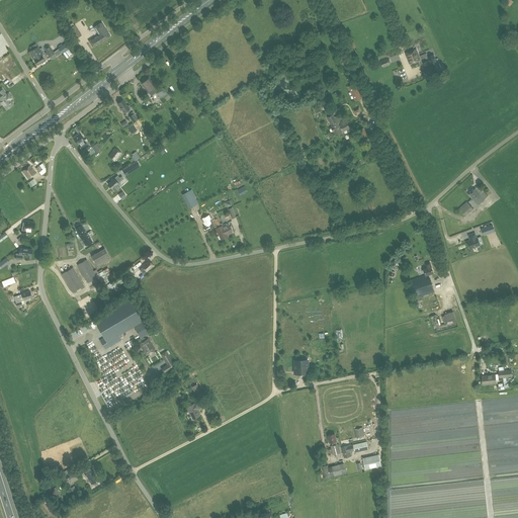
[(90,41),(93,47),(111,35),(102,22),(94,27),(99,35),(90,41)]
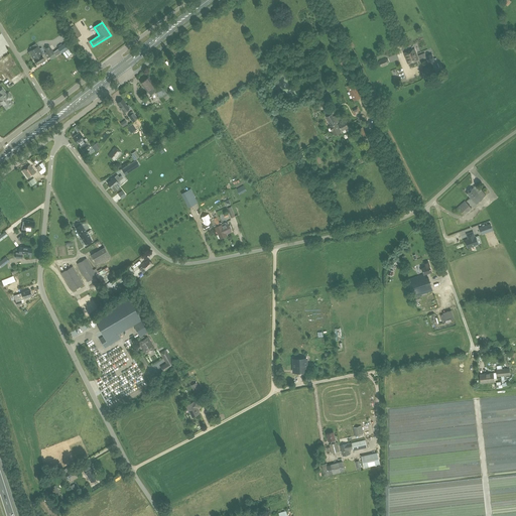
[(76,24),(70,28),(77,38),(82,34),(76,24)]
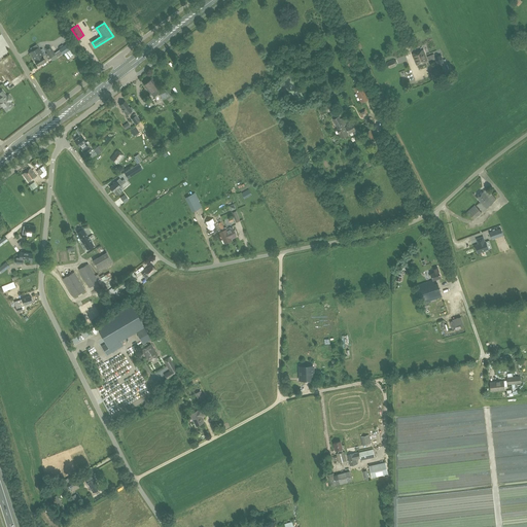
[(59,49),(62,55),(70,48),(67,44),(59,49)]
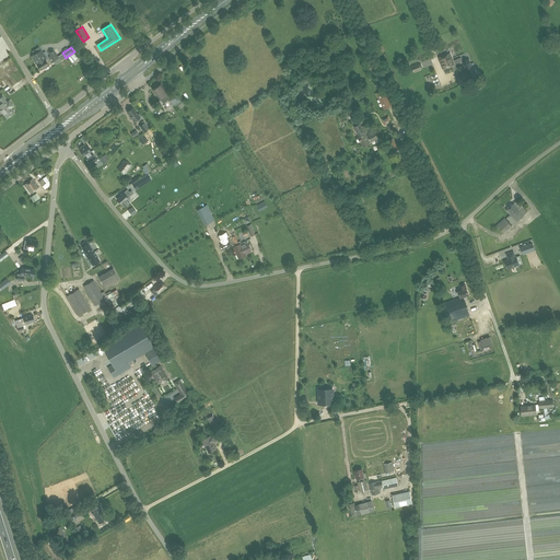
[(54,49),(48,53),(56,65),(60,61),(54,49)]
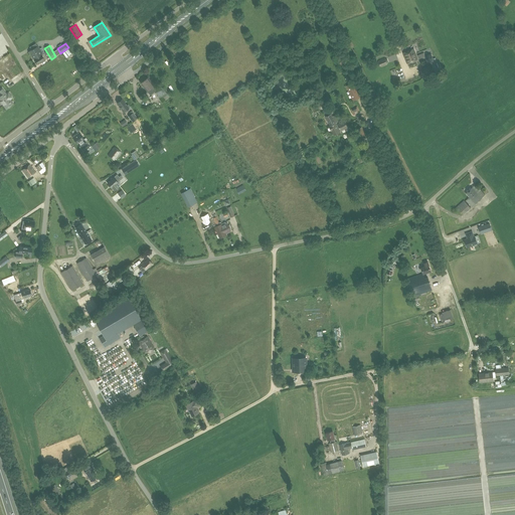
[(35,57),(41,54),(44,52),(41,47),(39,48),(38,46),(35,47),(30,51),(34,57),(35,57)]
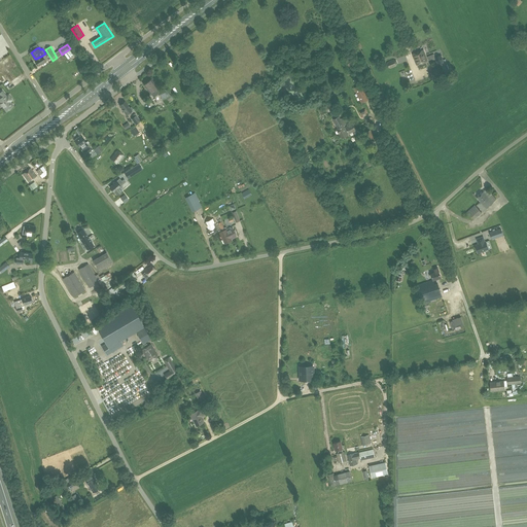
[(64,54),(68,59),(70,57),(70,56),(73,54),(70,49),(64,54)]
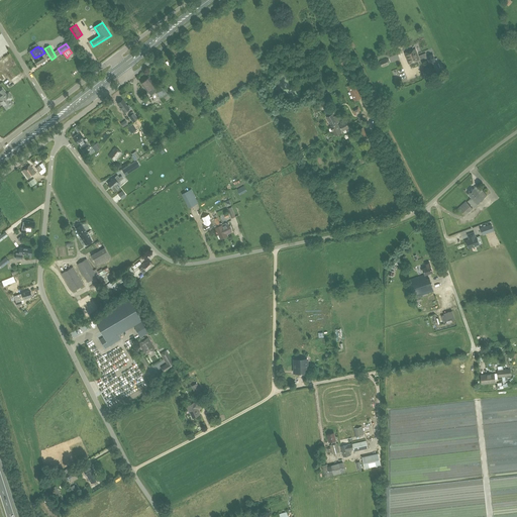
[(415,49),(405,54),(409,64),(419,60),(415,49)]
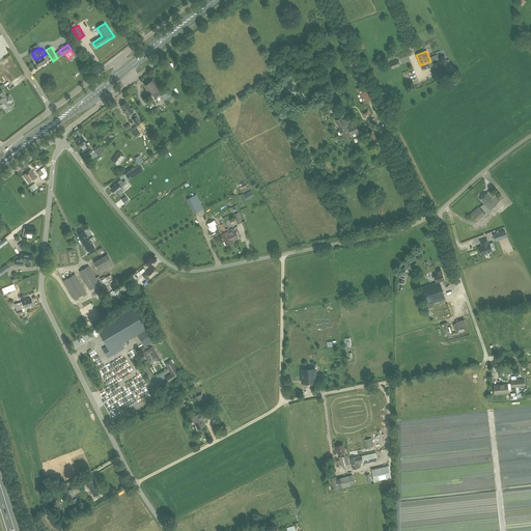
[(49,60),(46,54),(43,56),(36,59),(39,64),(42,63),(42,64),(46,61),(49,60)]
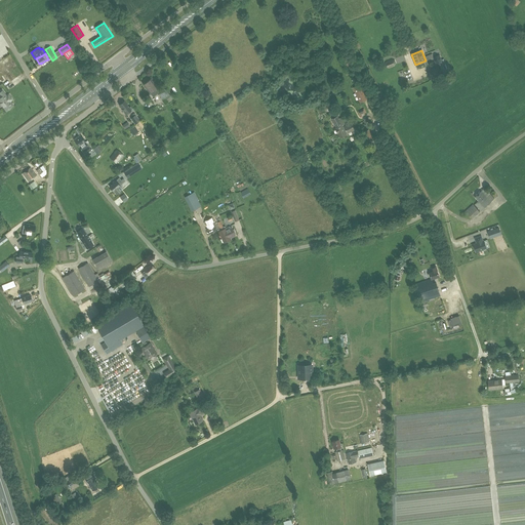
[(433,56),(433,57),(437,67),(429,70),(432,76),(439,73),(440,74),(446,71),(445,69),(440,54),(433,56)]
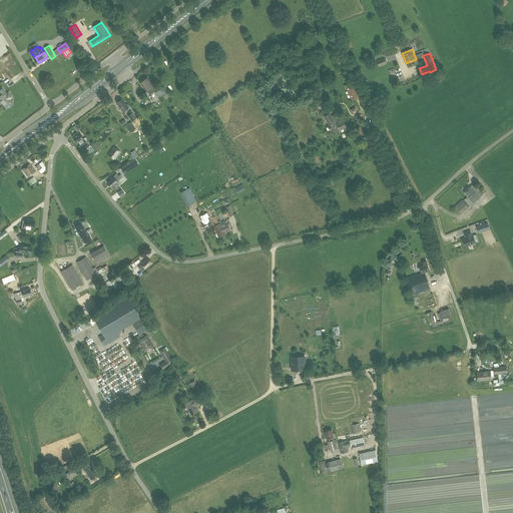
[(380,66),(386,64),(387,61),(386,58),(383,57),(377,60),(376,62),(377,65),(380,66)]
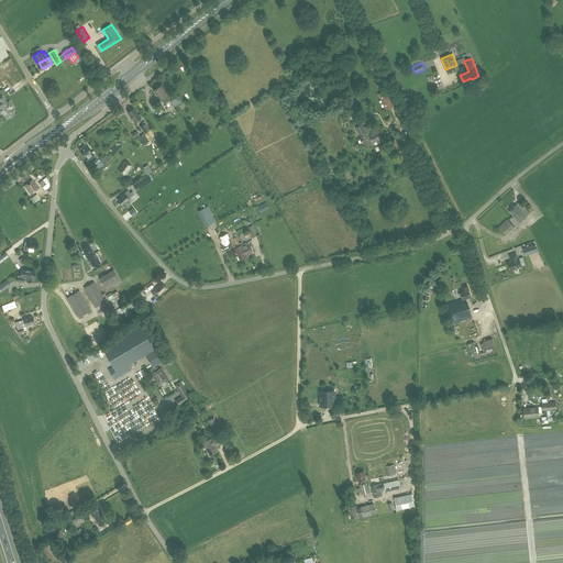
[(166,95),(168,94),(162,85),(154,90),(161,99),(161,98),(163,100),(168,97),(166,95)]
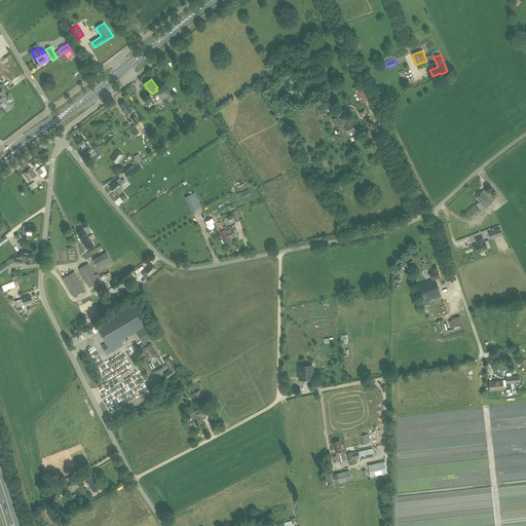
[(367,99),(361,85),(354,88),(361,102),(367,99)]
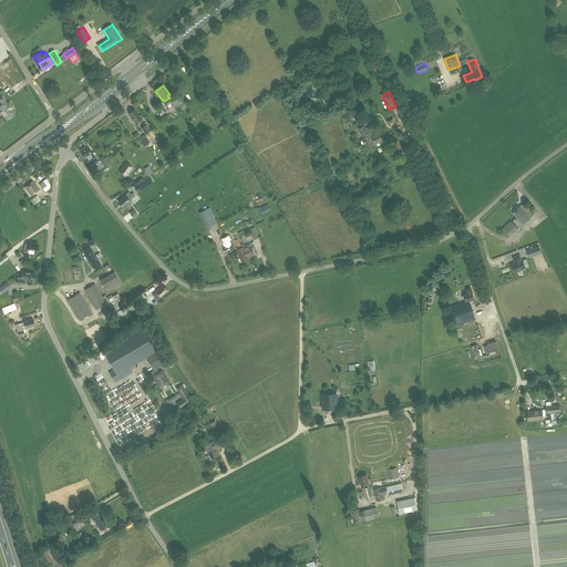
[(178,94),(171,101),(174,105),(178,112),(186,107),(181,101),(182,100),(178,94)]
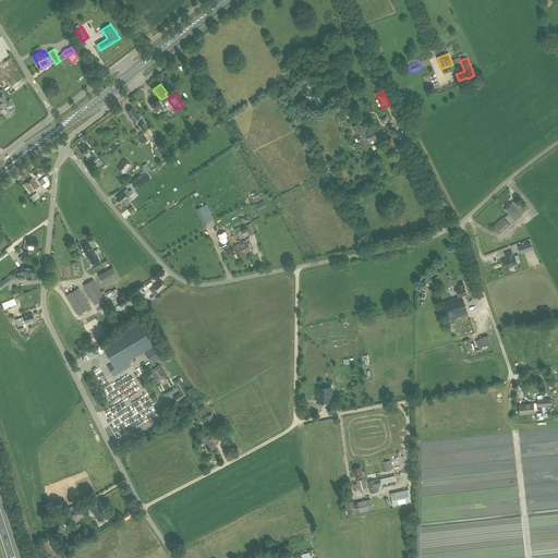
[(5,100),(1,102),(1,104),(0,104),(0,111),(1,112),(2,111),(7,117),(13,111),(10,107),(12,106),(9,101),(7,102),(5,100)]
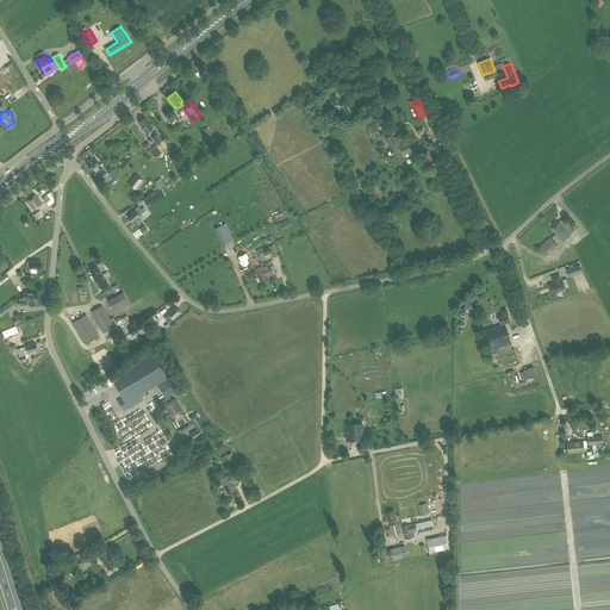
[(144,117),(138,122),(141,125),(144,130),(144,129),(147,132),(154,126),(151,124),(150,125),(144,117)]
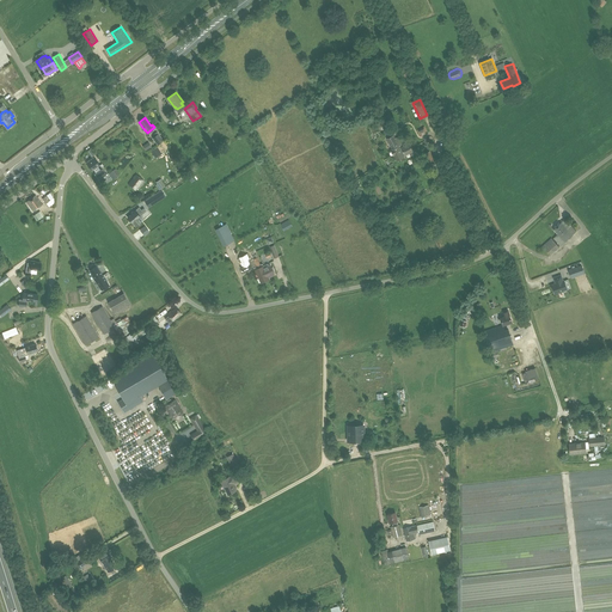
[(424,127),(417,130),(420,135),(421,135),(421,136),(426,134),(426,133),(427,132),(424,127)]
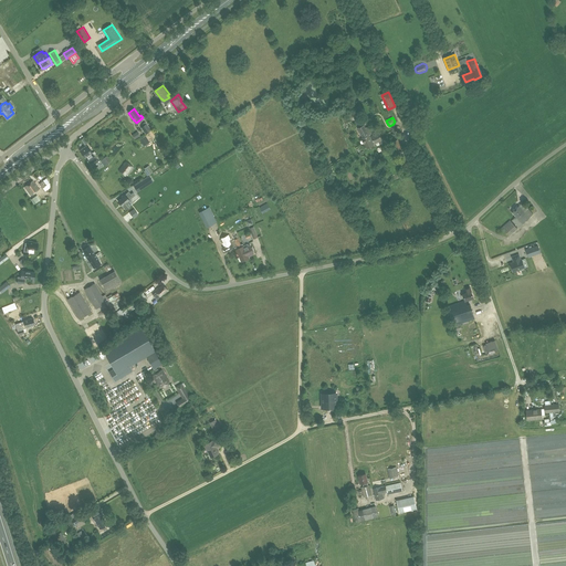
[(143,126),(139,128),(145,134),(150,129),(144,122),(142,124),(143,126)]
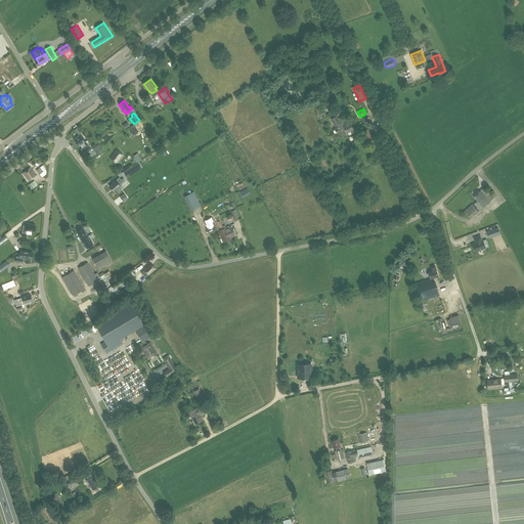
[(340,118),(339,119),(338,117),(332,119),(340,136),(346,133),(354,129),(351,123),(345,126),(340,118)]
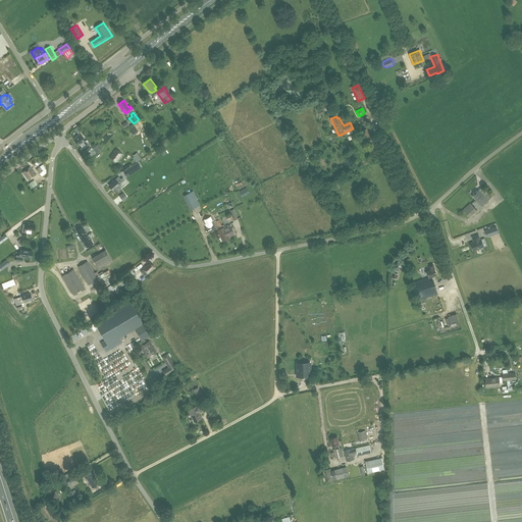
[(383,118),(377,121),(380,128),(386,124),(383,118)]
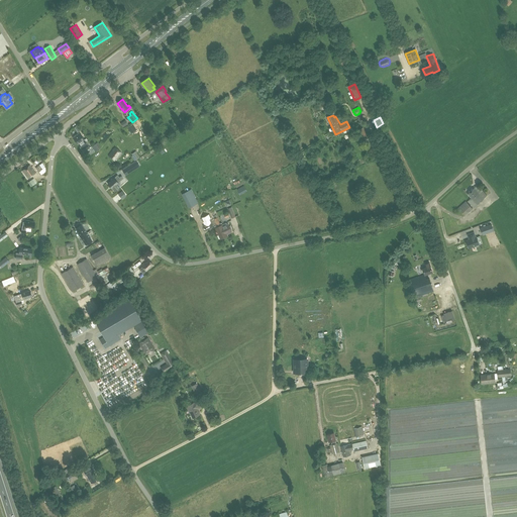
[(136,130),(132,124),(127,128),(131,134),(136,130)]
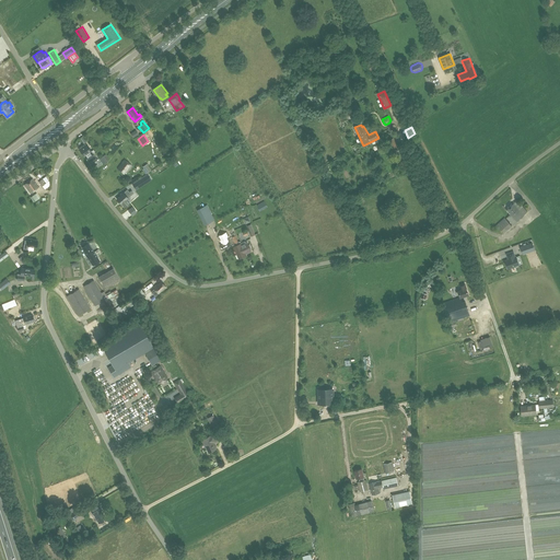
[(388,144),(386,146),(389,152),(392,151),(393,151),(394,153),(400,150),(398,148),(399,147),(394,137),(387,141),(388,144)]
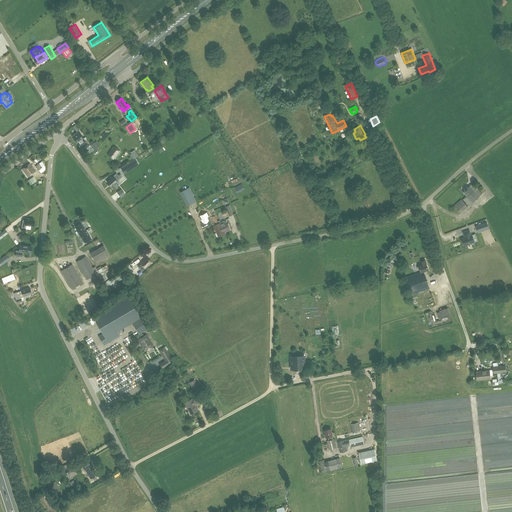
[(83,150),(89,146),(78,132),(72,136),(83,150)]
